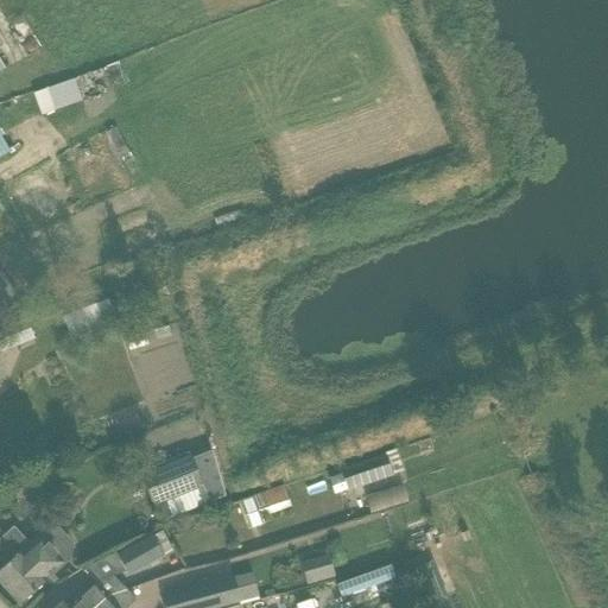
[(71,77),(31,93),(39,115),(80,99),(71,77)]
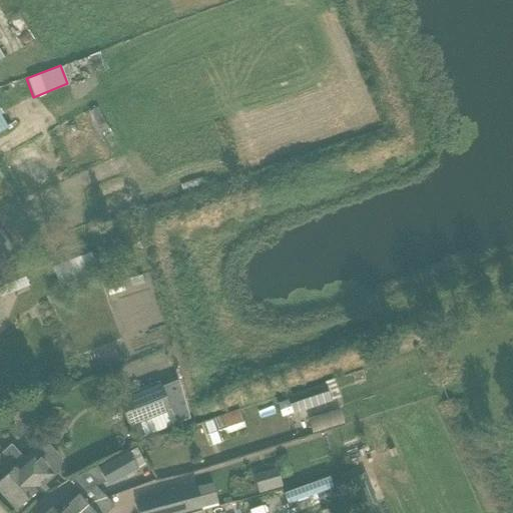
[(90,252),(52,268),(58,284),(96,269),(90,252)]
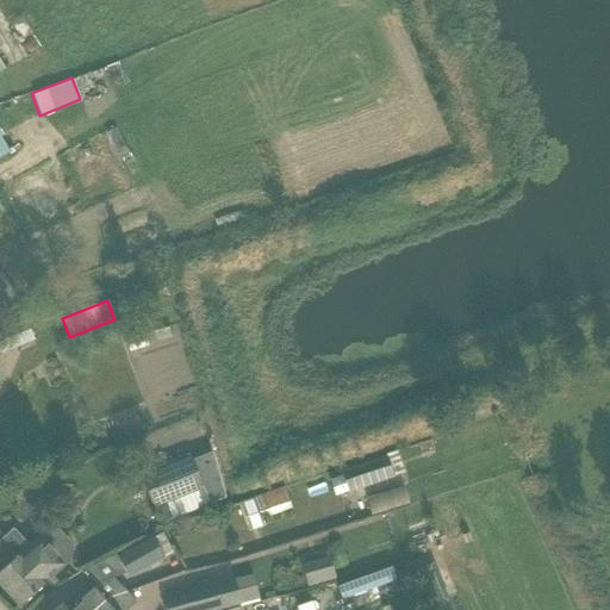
[(24,318),(0,329),(0,353),(33,338),(24,318)]
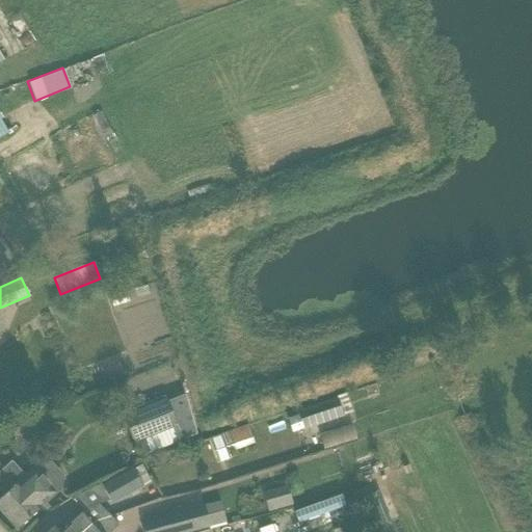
[(165,398),(123,415),(134,444),(139,442),(145,455),(196,434),(186,394),(166,402),(165,398)]
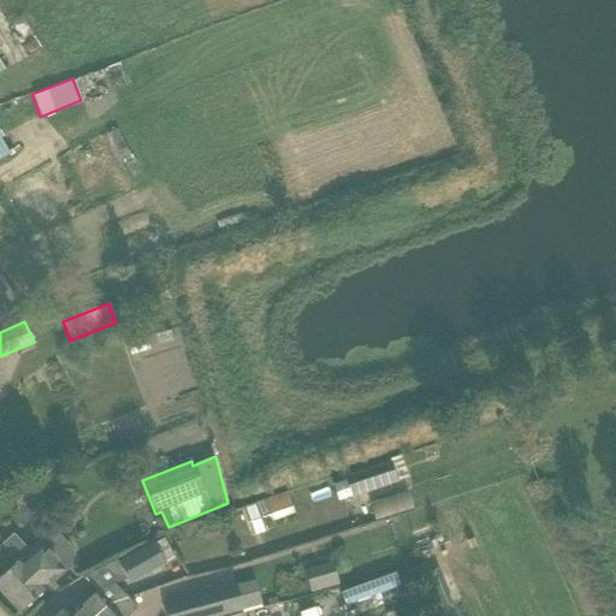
[(345,477),(351,497),(397,483),(390,462),(345,477)]
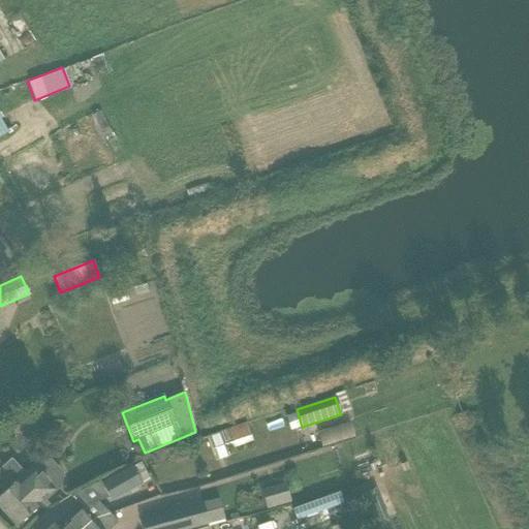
[(316,433),(320,446),(351,436),(347,423),(316,433)]
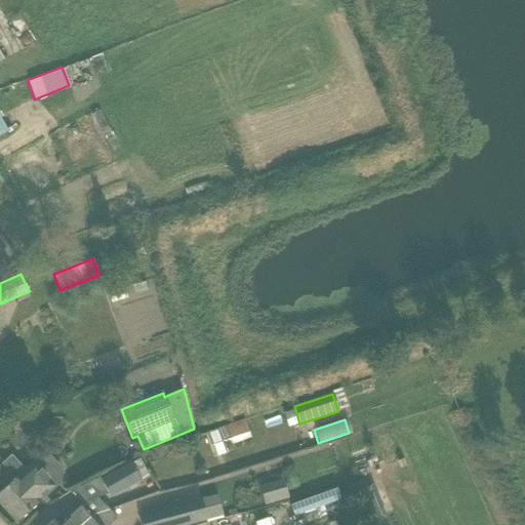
[(225,446),(249,438),(243,420),(218,429),(225,446)]
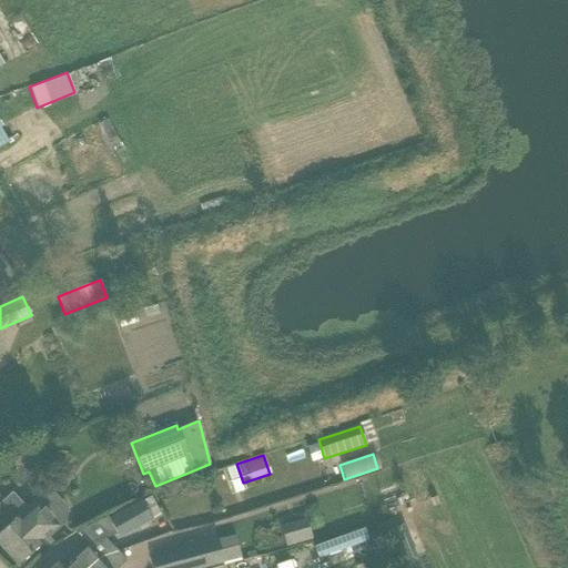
[(0,546),(18,566),(34,550),(63,524),(39,497),(26,508),(12,493),(0,503),(0,546)]
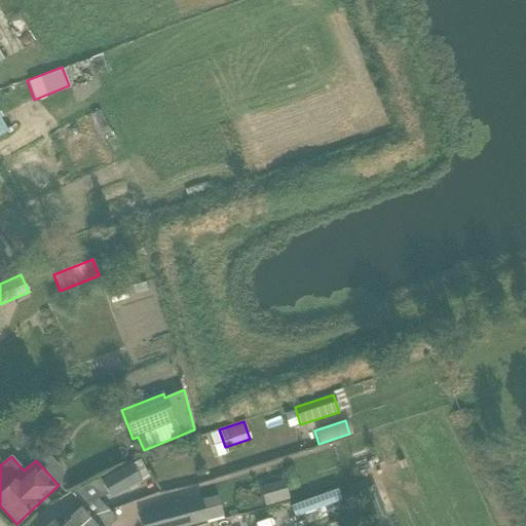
[(111,498),(142,481),(132,462),(101,480),(111,498)]
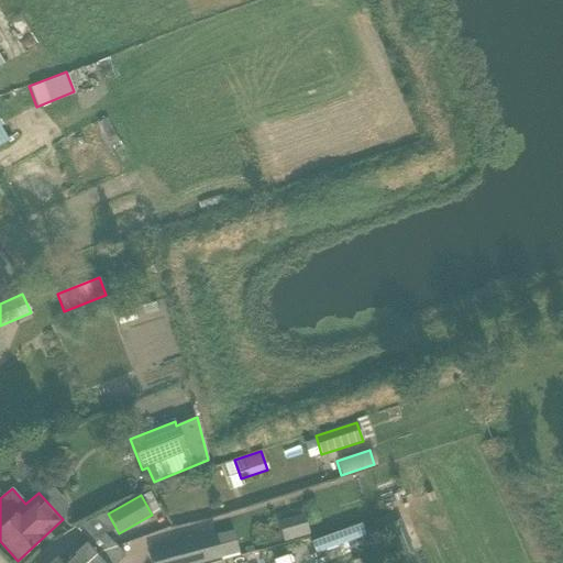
[(279,522),(284,540),(308,532),(304,516),(279,522)]
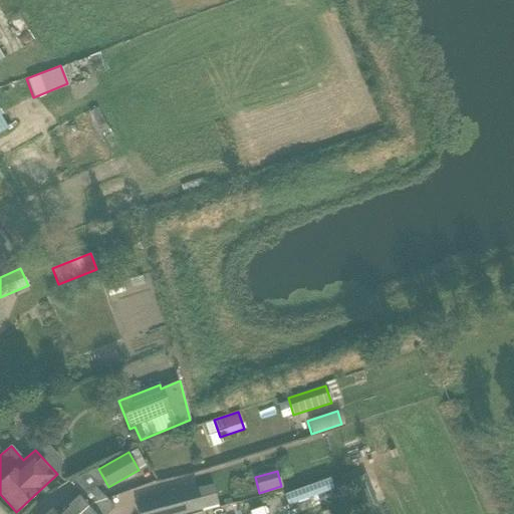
[(139,513),(185,513),(201,510),(217,504),(213,484),(197,488),(197,486),(136,502),(139,513)]
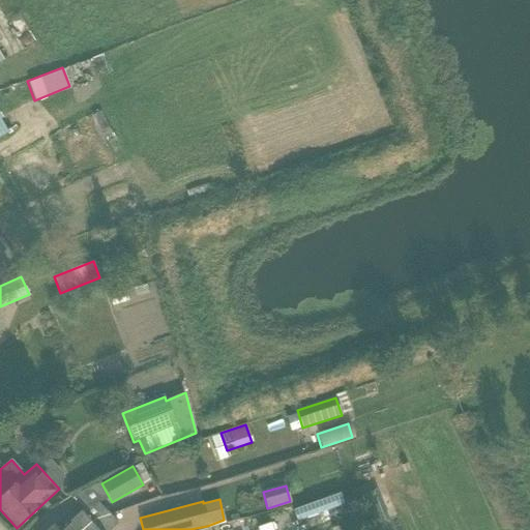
[(82,529),(95,519),(109,513),(105,509),(96,502),(85,505),(81,509),(80,507),(67,519),(68,520),(59,529),(54,524),(47,529),(82,529)]
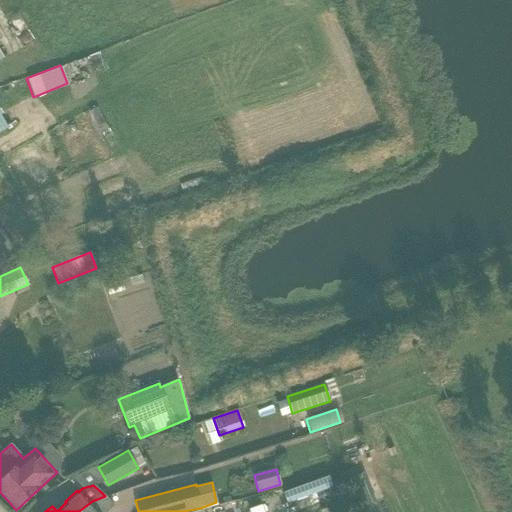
[(92,501),(79,511),(105,511),(114,505),(105,496),(92,501)]
